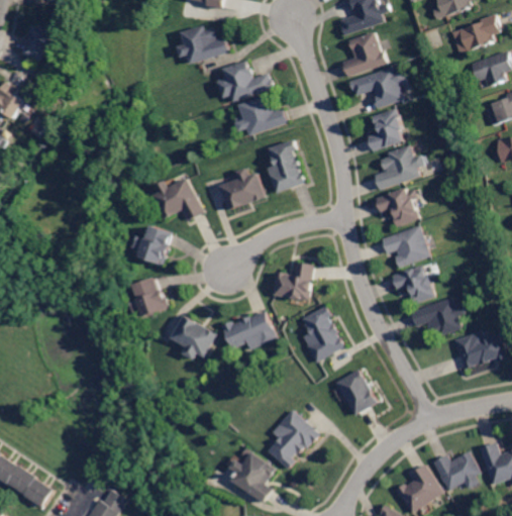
[(224,0),(223,8),(190,0),(224,0)]
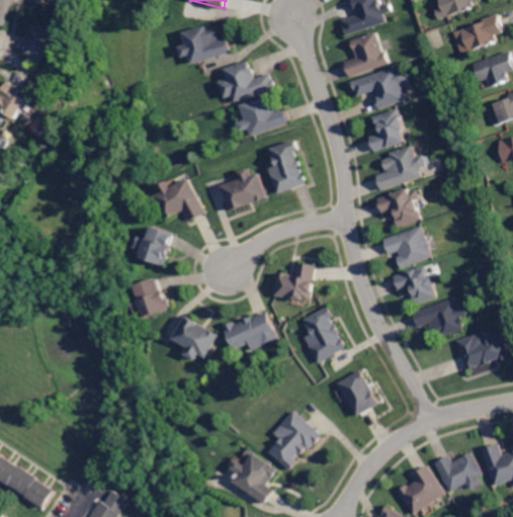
[(375,0),(378,6),(388,3),(391,11),(382,14),(385,21),(344,35),(341,26),(343,26),(340,20),(356,15),(354,10),(353,11),(348,0),(375,0)]
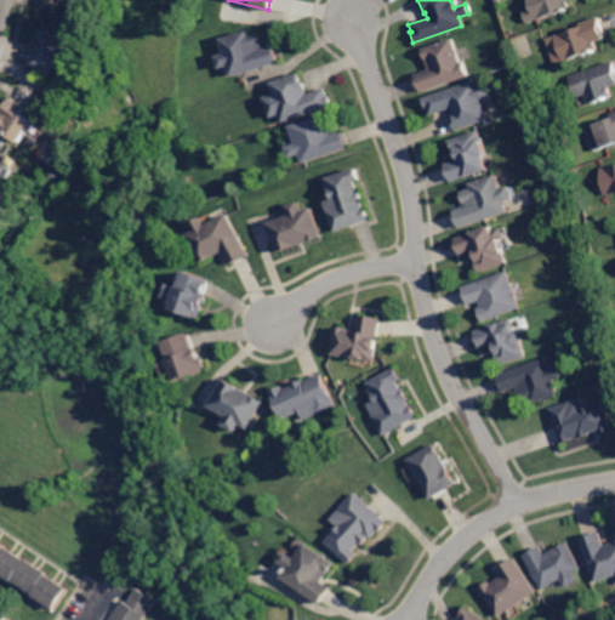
[(523,22),(518,10),(527,7),(523,0),(563,0),(565,7),(523,22)]
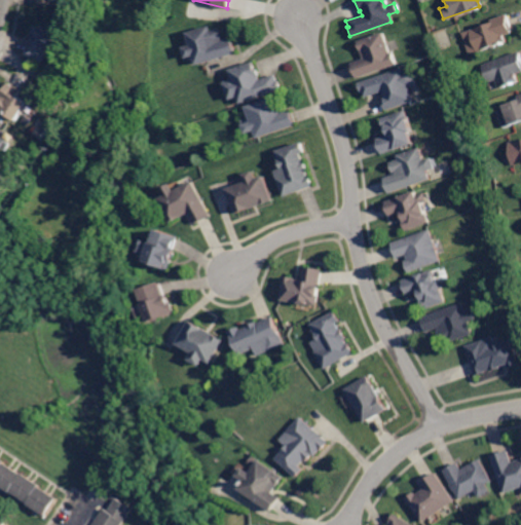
[(474,51),(471,41),(467,30),(467,29),(490,21),(489,19),(504,13),(505,15),(508,25),(508,26),(509,29),(510,32),(501,35),(504,41),(474,51)]
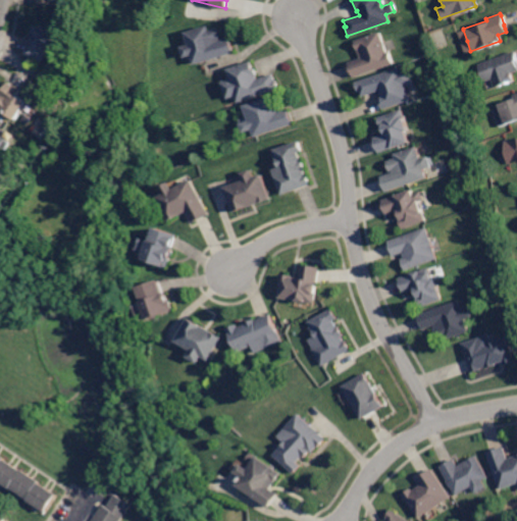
[(55,47),(53,46),(48,45),(43,59),(34,55),(24,52),(26,51),(26,50),(29,40),(30,38),(31,36),(31,35),(35,21),(47,27),(51,28),(53,29),(53,30),(53,31),(51,35),(51,37),(53,38),(58,39),(56,43),(55,47)]
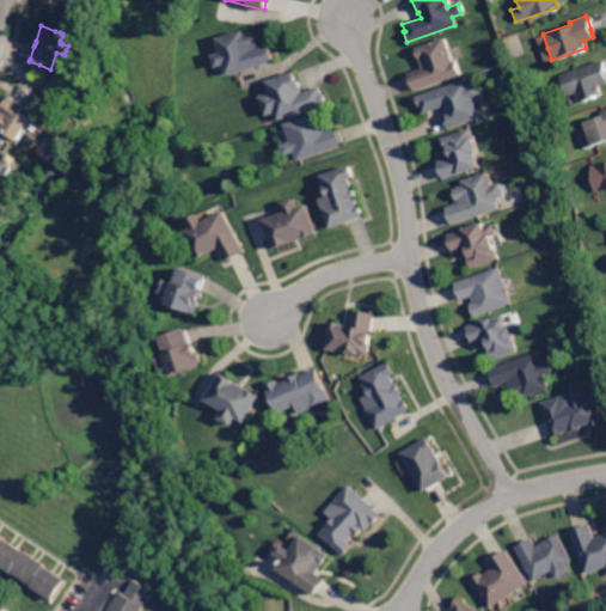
[(244,35),(255,31),(258,44),(256,44),(257,47),(269,43),(274,61),(226,74),(224,65),(215,67),(212,55),(219,53),(215,37),(243,30),(244,35)]
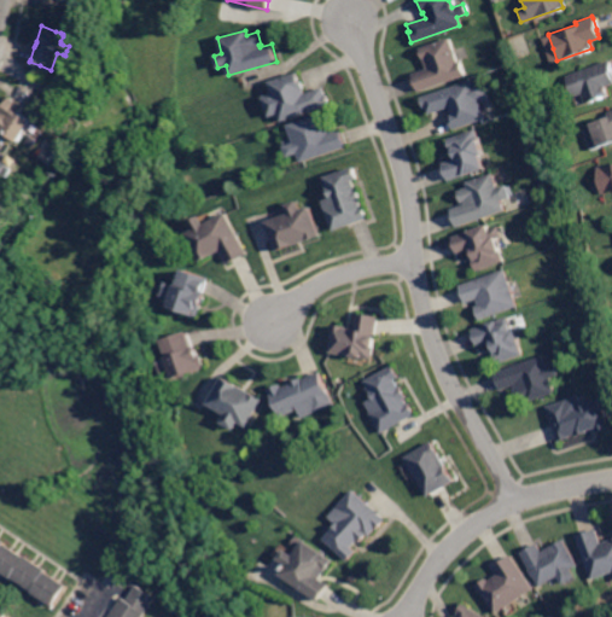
[(455,63),(459,62),(464,76),(417,92),(411,74),(425,69),(418,47),(447,38),(455,63)]
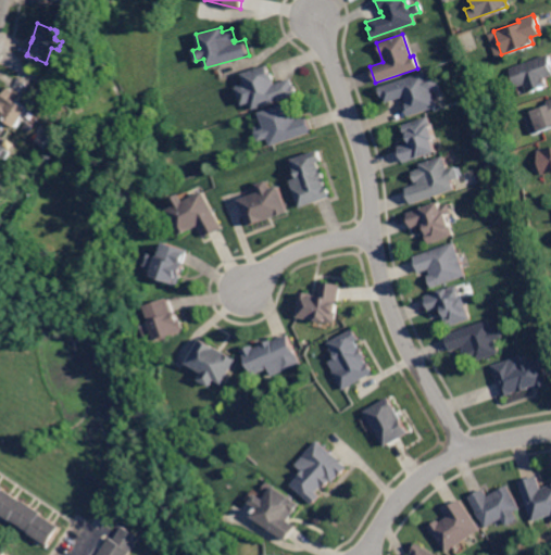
[(546,85),(524,92),(524,91),(522,84),(513,87),(506,67),(547,54),(547,55),(550,67),(550,74),(543,77),(546,85)]
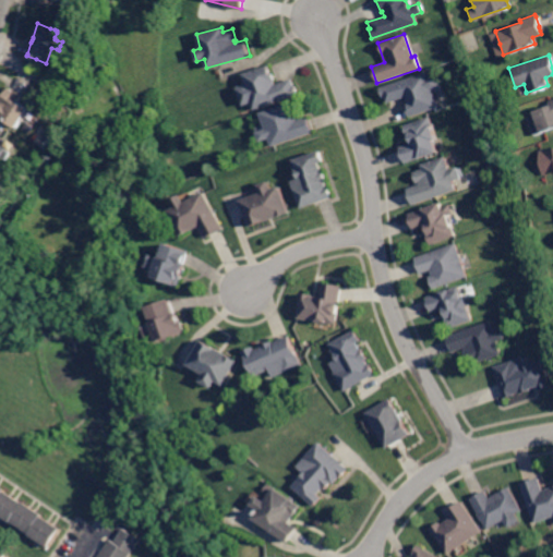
[(274,85),(292,79),(297,94),(251,109),(249,103),(240,105),(235,89),(244,86),(241,74),(267,65),(274,85)]
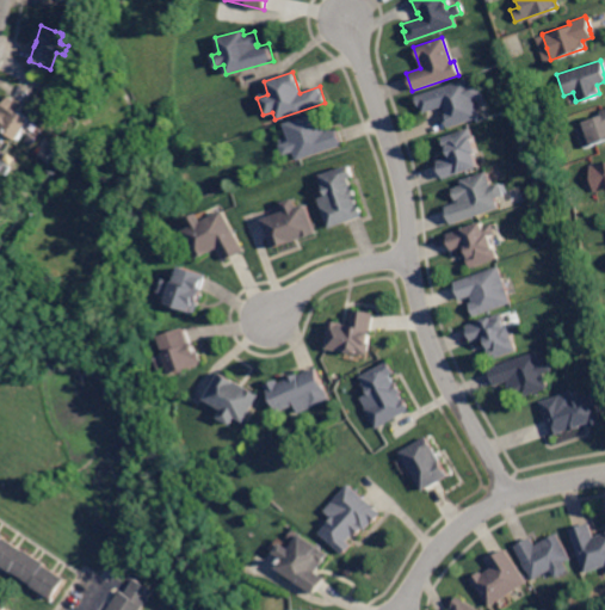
[(467,85),(475,82),(480,94),(471,97),(477,117),(445,128),(442,117),(445,116),(442,105),(425,111),(421,112),(420,112),(414,96),(464,79),(467,85)]
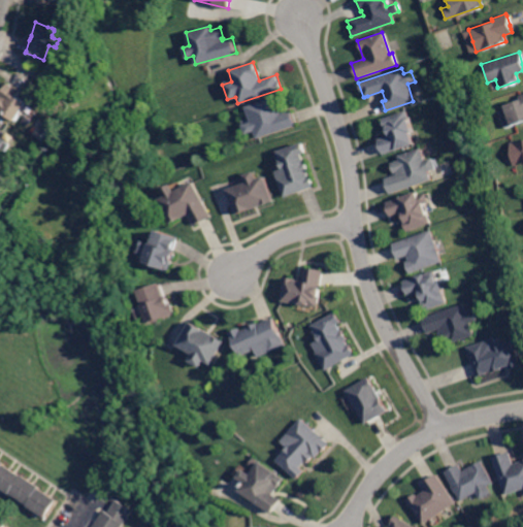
[(15,120),(0,108),(0,100),(0,91),(6,83),(7,80),(20,90),(22,91),(21,92),(20,94),(29,101),(28,102),(15,120)]
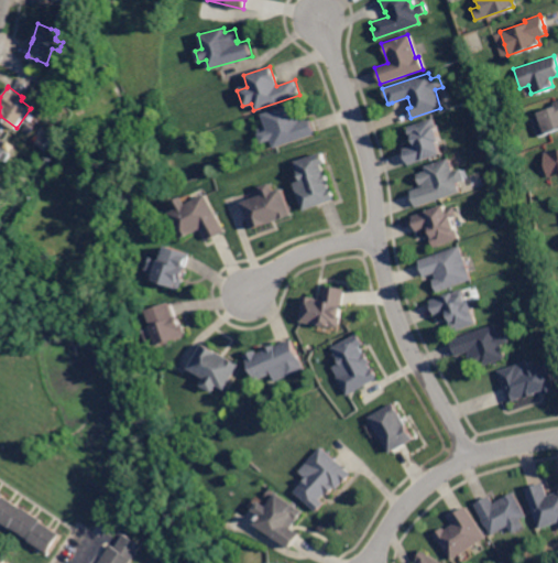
[(557,128),(543,133),(540,127),(539,123),(536,111),(553,106),(551,101),(557,99),(557,128)]
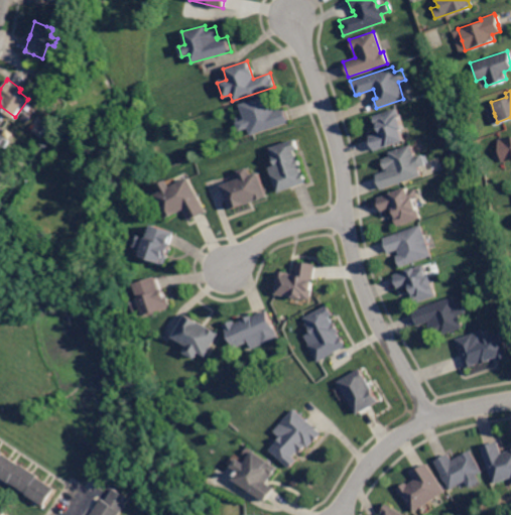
[(273,111),(283,108),(288,122),(249,135),(246,128),(238,130),(235,122),(243,119),(238,104),(271,94),(274,104),(271,105),(273,111)]
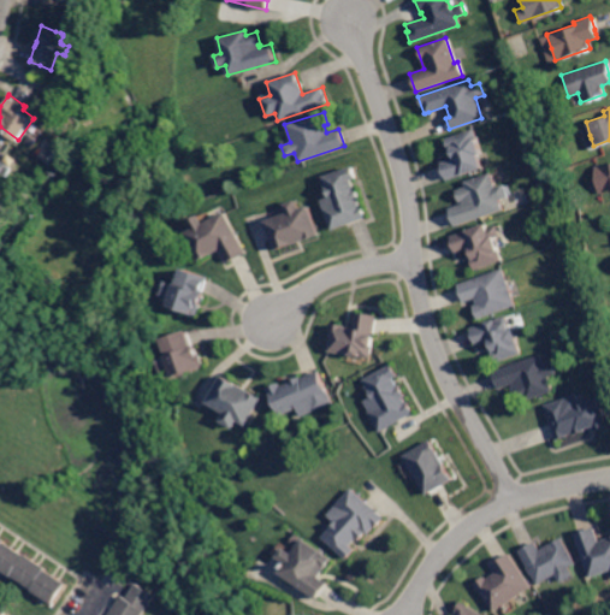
[(446,179),(440,163),(450,159),(444,139),(471,129),(479,153),(474,154),(479,169),(446,179)]
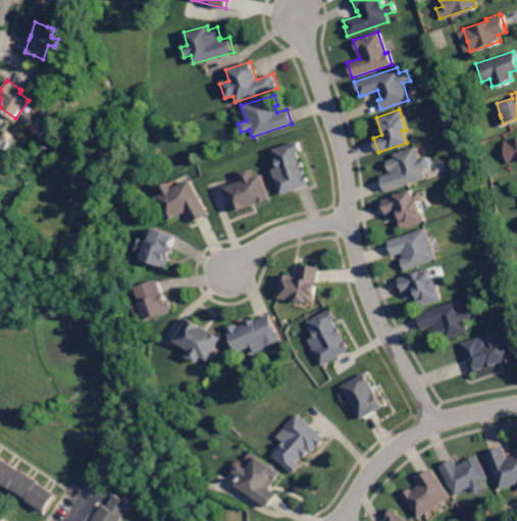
[(4,148),(0,146),(0,122),(1,123),(0,124),(0,134),(2,135),(4,137),(5,137),(9,140),(4,148)]
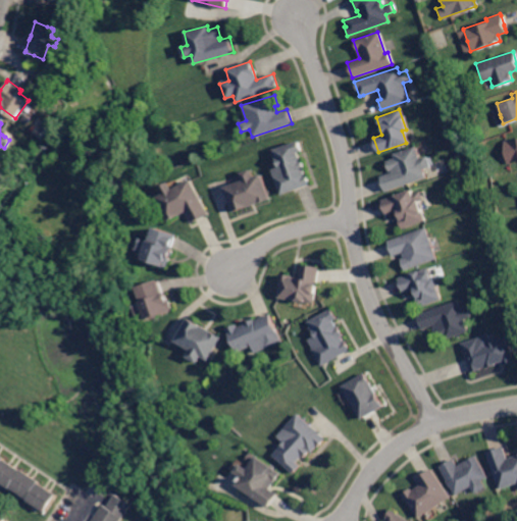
[(70,144),(62,140),(64,135),(67,128),(68,129),(75,133),(75,134),(74,137),(70,144)]
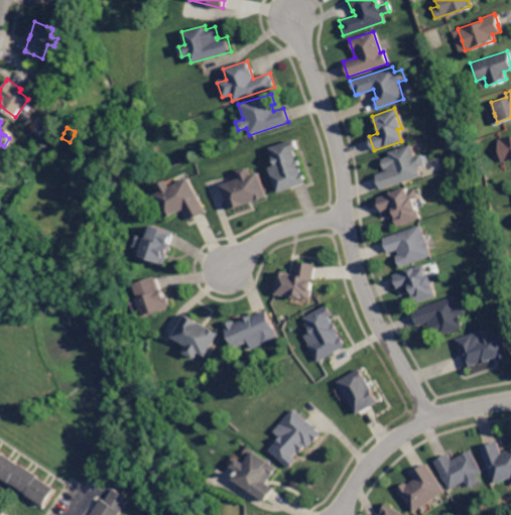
[(510,157),(501,159),(500,151),(499,137),(510,135),(510,157)]
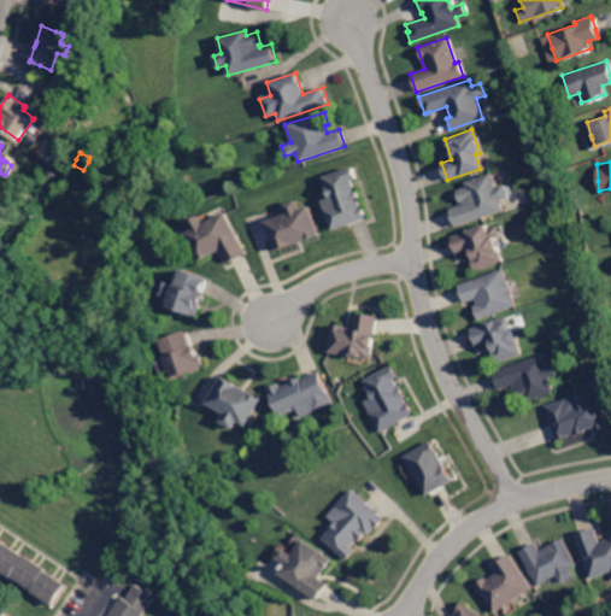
[(329,230),(319,199),(325,198),(318,177),(350,166),(353,177),(350,179),(363,218),(329,230)]
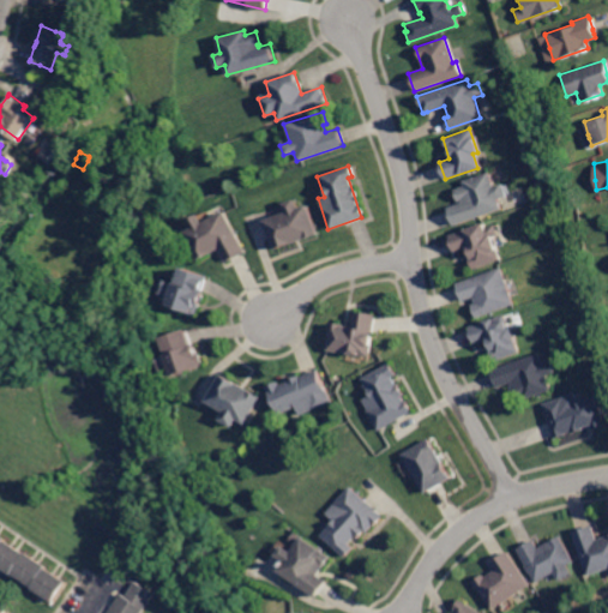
[(492,186),(500,184),(505,196),(498,198),(501,209),(452,226),(446,208),(461,203),(461,200),(457,202),(453,190),(463,186),(462,181),(488,173),(492,186)]
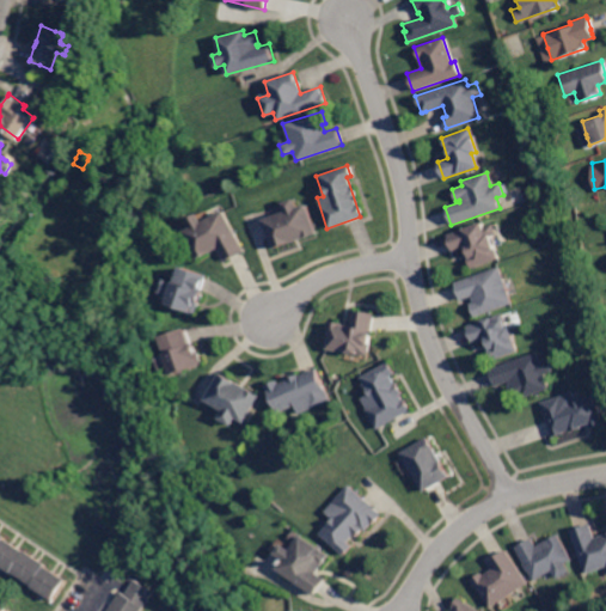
[(294,207),(304,203),(314,234),(273,249),(262,219),(283,212),(281,202),(292,199),(294,207)]
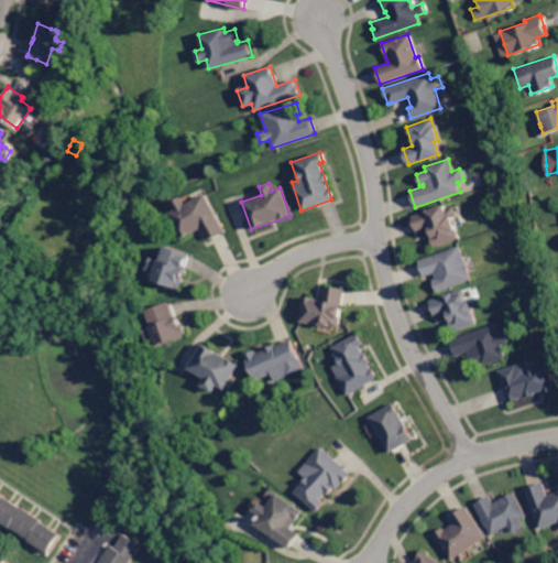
[(223,231),(207,240),(200,229),(182,240),(167,213),(175,209),(171,202),(179,196),(185,205),(205,194),(223,231)]
